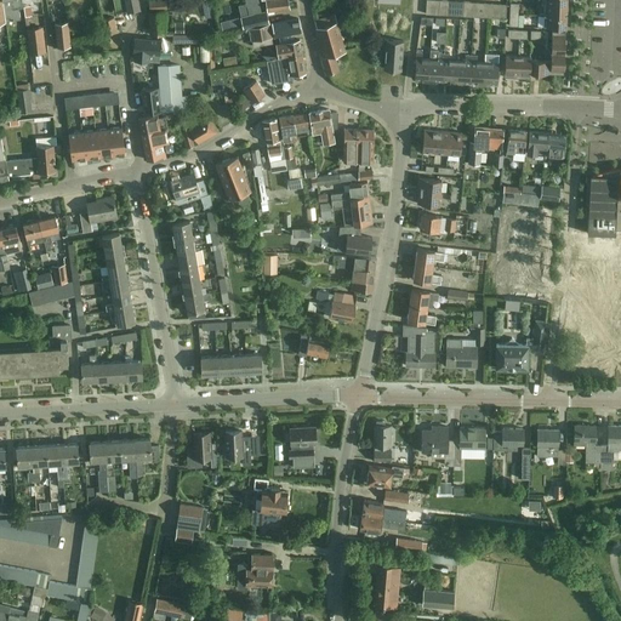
[(21,0),(1,0),(5,17),(5,18),(6,21),(21,18),(18,9),(23,7),(21,0)]
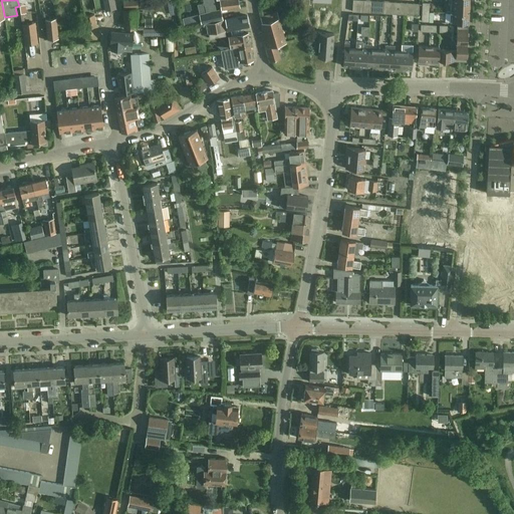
[(93,0),(96,11),(115,7),(113,0),(93,0)]
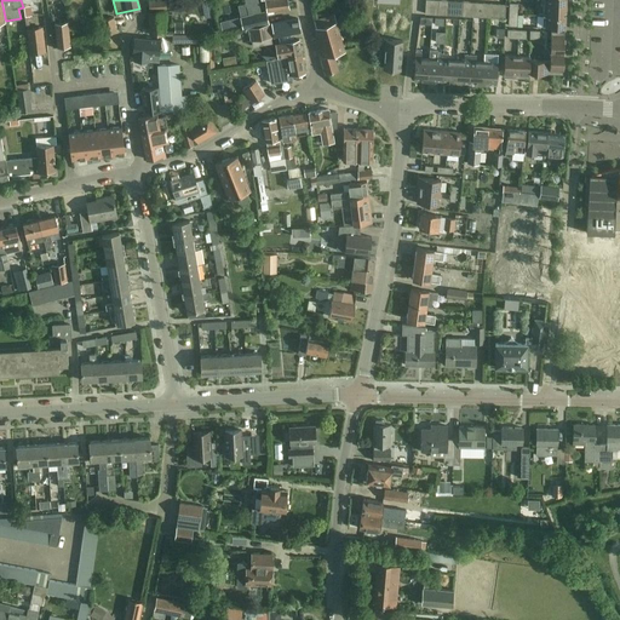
[(165,0),(161,0),(148,1),(149,11),(167,9),(165,0)]
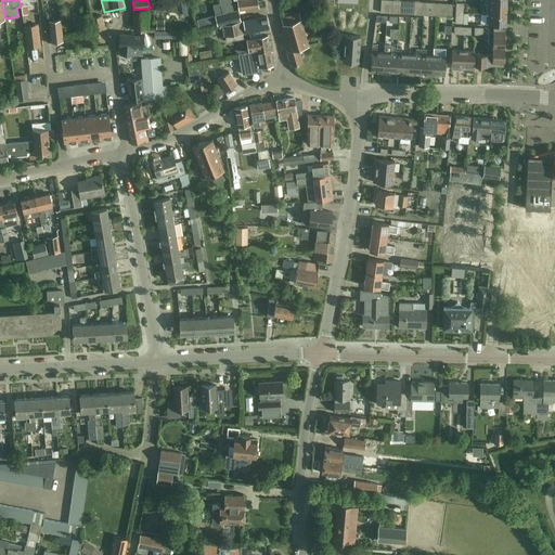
[(233,10),(230,0),(219,0),(222,12),(233,10)]
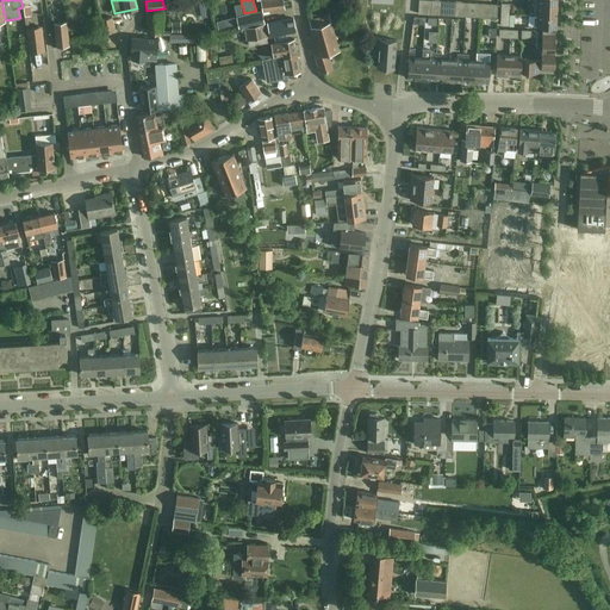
[(282,0),(261,0),(263,11),(284,8),(282,0)]
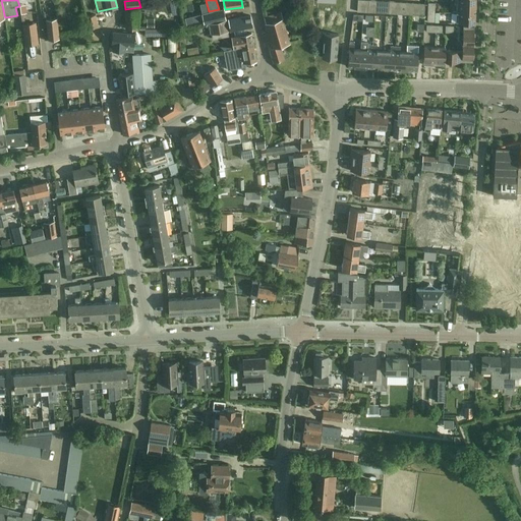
[(474,23),(474,0),(456,0),(456,23),(474,23)]
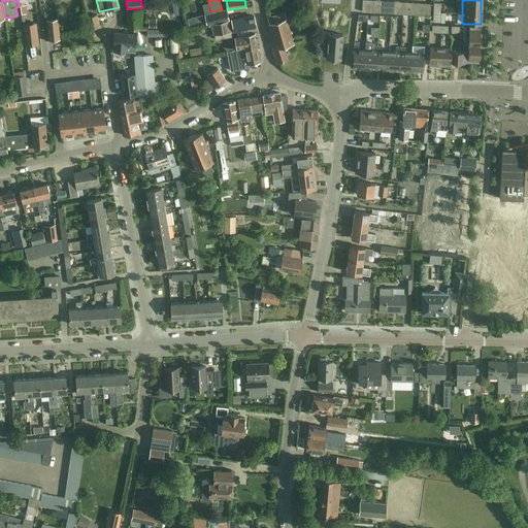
[(440,12),(440,3),(433,3),(433,22),(440,23),(444,23),(446,12),(440,12)]
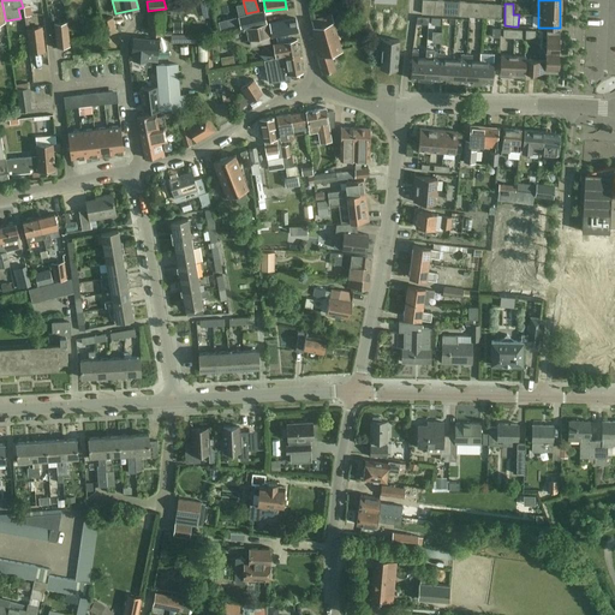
[(264,11),(239,17),(242,29),(267,23),(264,11)]
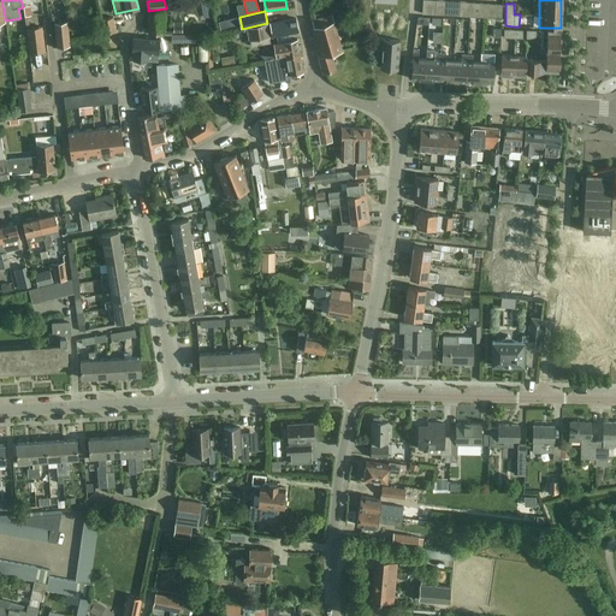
[(164,34),(163,12),(147,12),(148,35),(164,34)]
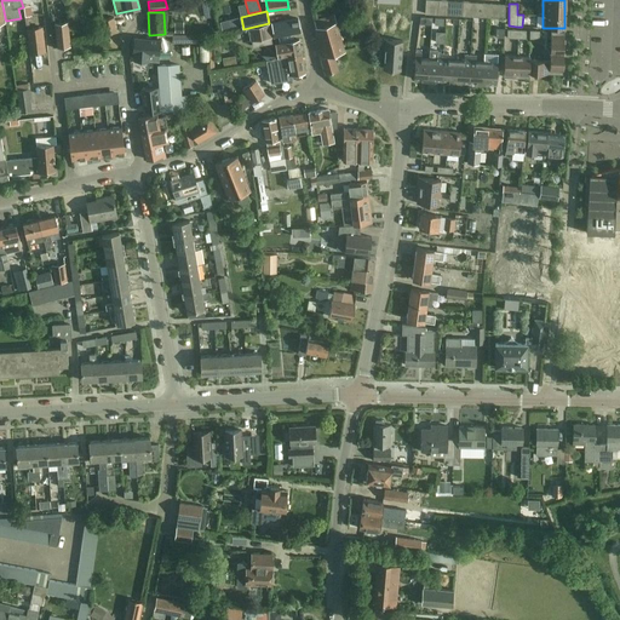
[(113,17),(101,19),(104,34),(116,32),(113,17)]
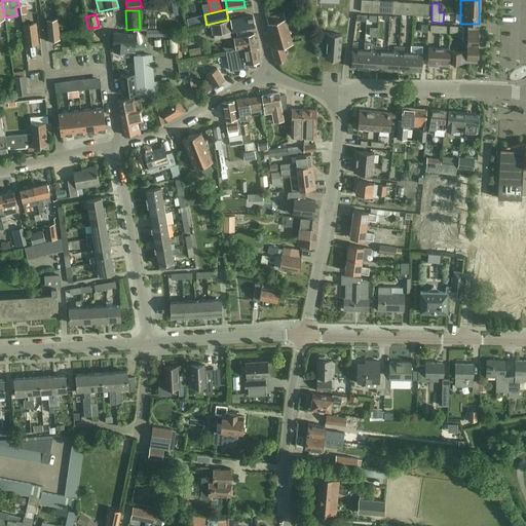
[(369,14),(368,24),(376,25),(376,15),(369,14)]
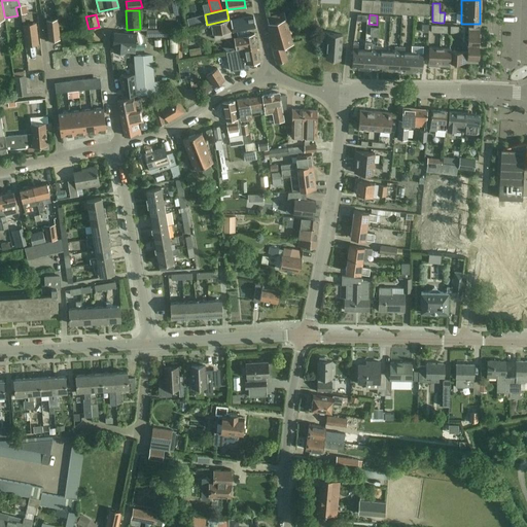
[(234,31),(255,27),(253,16),(232,20),(234,31)]
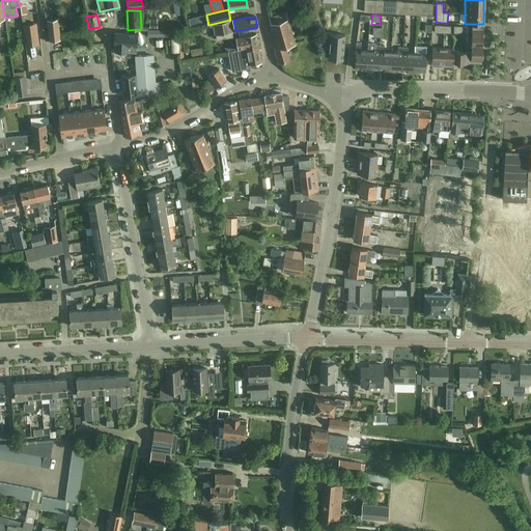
[(47,20),(49,40),(60,39),(58,19),(47,20)]
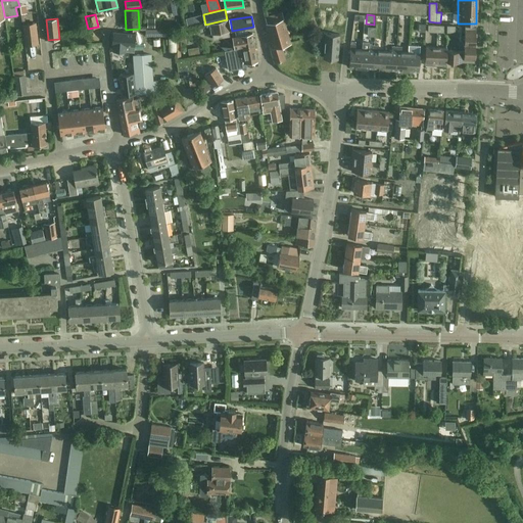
[(80,18),(73,20),(75,28),(82,25),(80,18)]
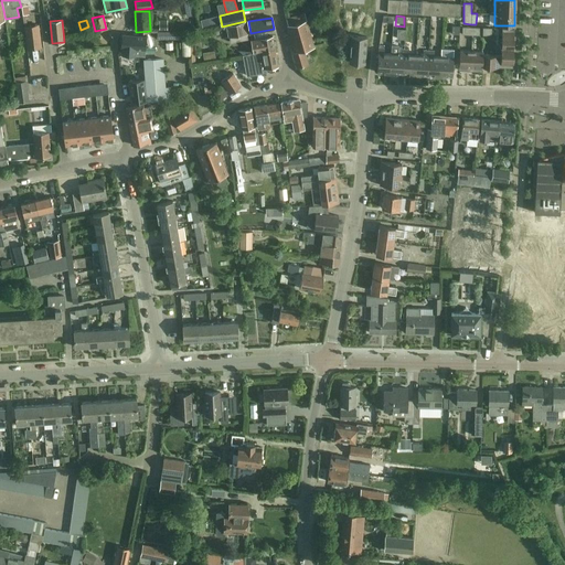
[(291,53),(296,68),(308,65),(304,50),(313,46),(307,21),(287,25),(295,52),(291,53)]
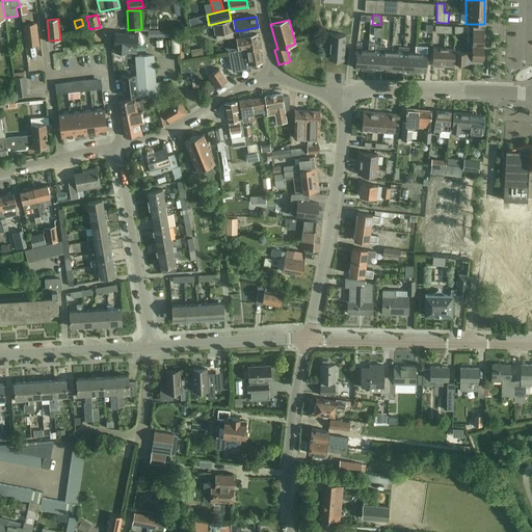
[(234,32),(233,29),(232,21),(227,21),(214,24),(213,25),(215,35),(216,35),(216,40),(234,37),(233,32),(234,32)]
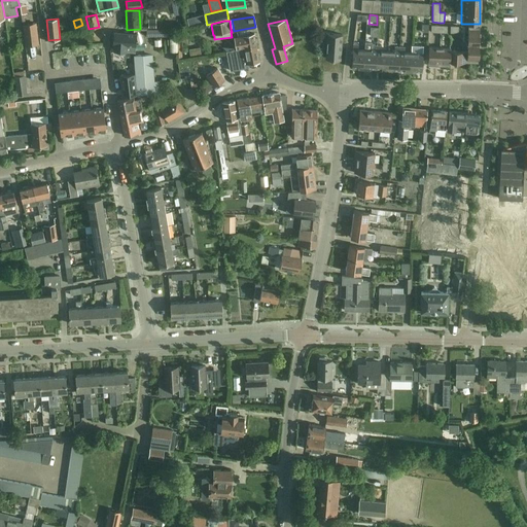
[(38,43),(35,24),(23,25),(26,45),(38,43)]
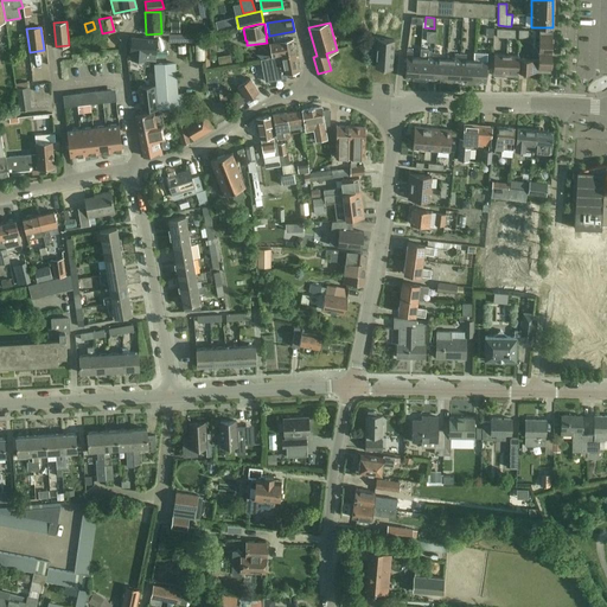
[(540,31),(538,50),(551,51),(553,31),(540,31)]
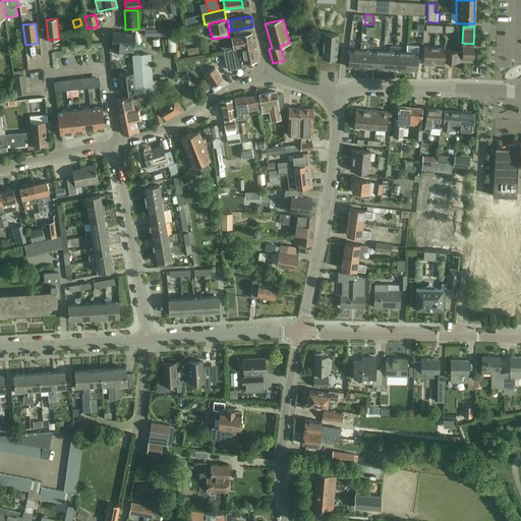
[(112,32),(111,45),(113,45),(112,49),(132,51),(133,34),(112,32)]
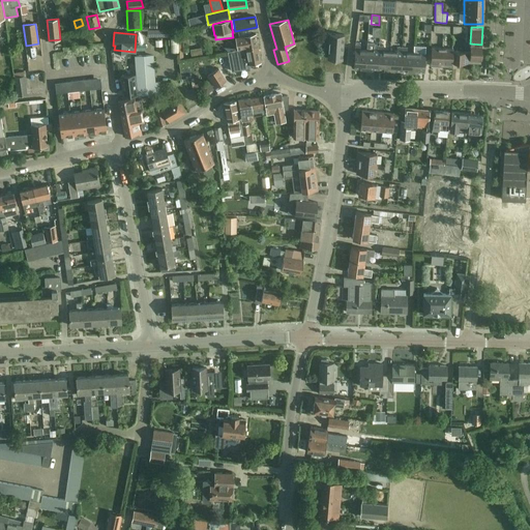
[(325,33),(324,48),(328,48),(327,59),(342,60),(344,34),(329,34),(329,33),(325,33)]
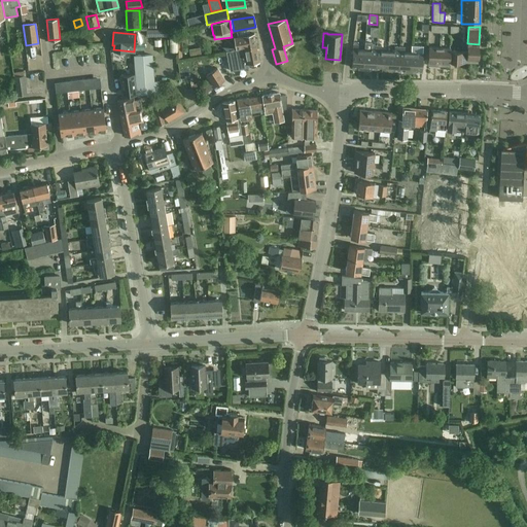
[(236,47),(233,47),(234,49),(244,47),(255,46),(253,34),(234,38),(236,47)]
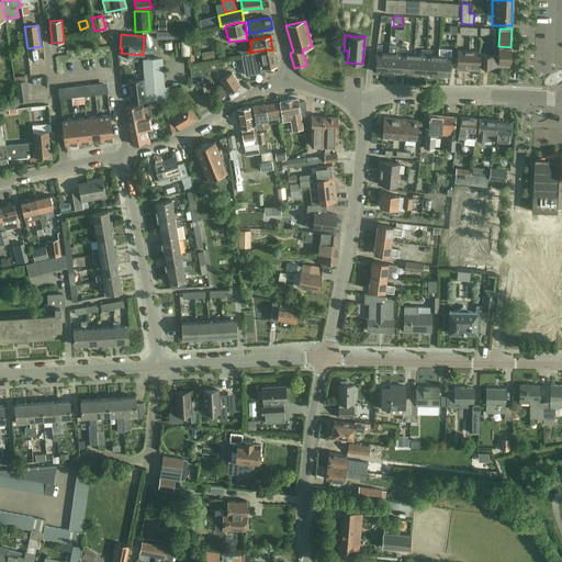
[(402,49),(396,48),(396,46),(389,46),(389,54),(388,72),(395,74),(395,76),(400,76),(402,49)]
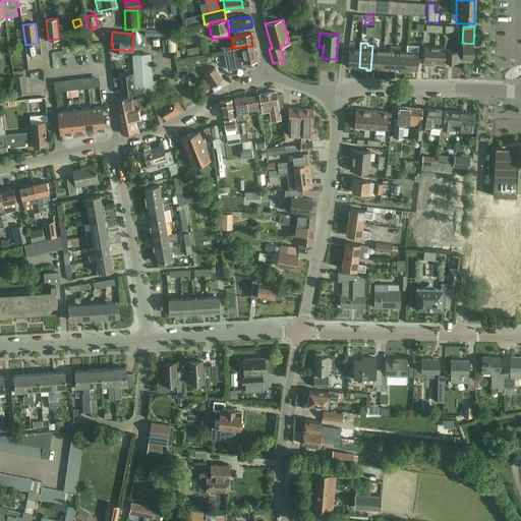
[(462,43),(462,62),(472,63),(473,44),(462,43)]
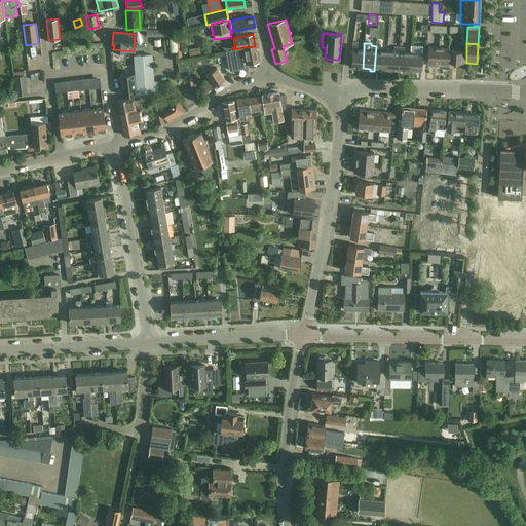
[(363,68),(364,50),(358,49),(358,45),(352,44),(351,68),(363,68)]
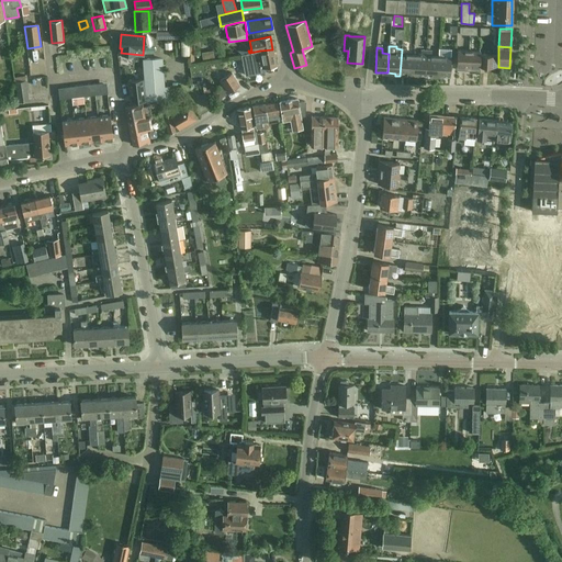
[(249,53),(242,55),(246,75),(265,71),(265,68),(276,66),(272,49),(260,51),(249,53)]
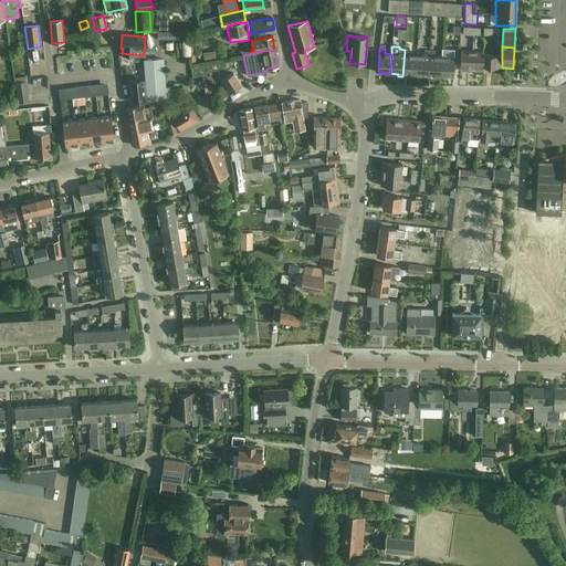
[(416,75),(417,55),(409,54),(410,50),(405,50),(402,76),(409,76),(409,74),(416,75)]
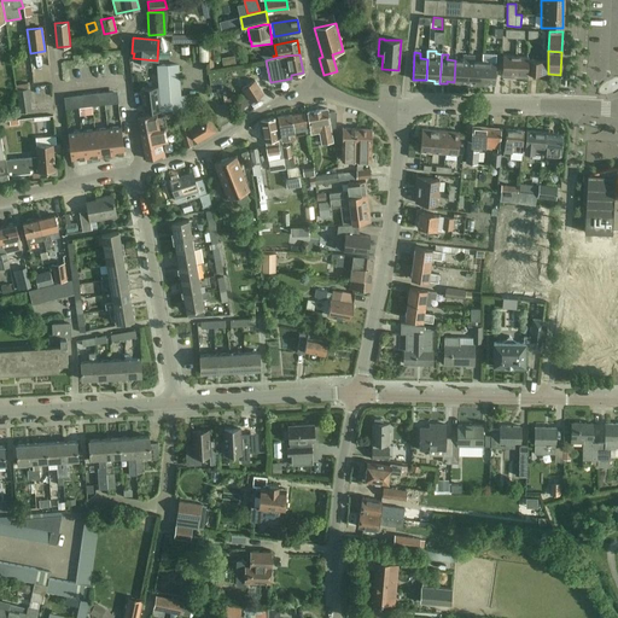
[(467,85),(468,56),(462,56),(462,60),(455,60),(454,82),(461,82),(461,85),(467,85)]
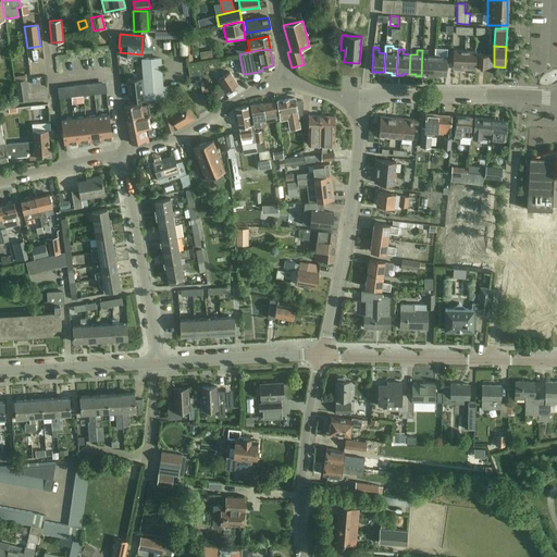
[(433,75),(434,56),(428,56),(428,50),(422,50),(421,76),(426,77),(426,75),(433,75)]
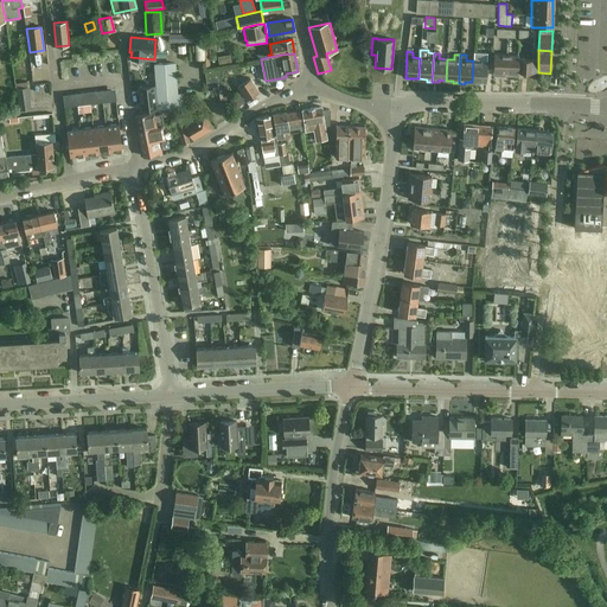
[(505,76),(506,56),(493,55),(493,76),(505,76)]
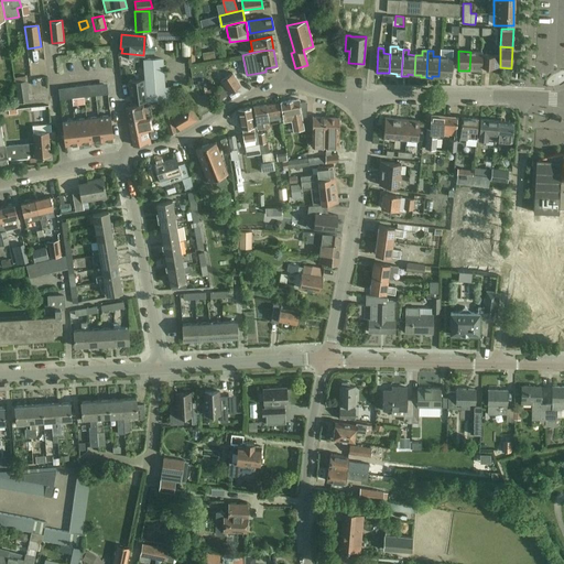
[(440,56),(438,76),(451,77),(452,52),(447,52),(446,56),(440,56)]
